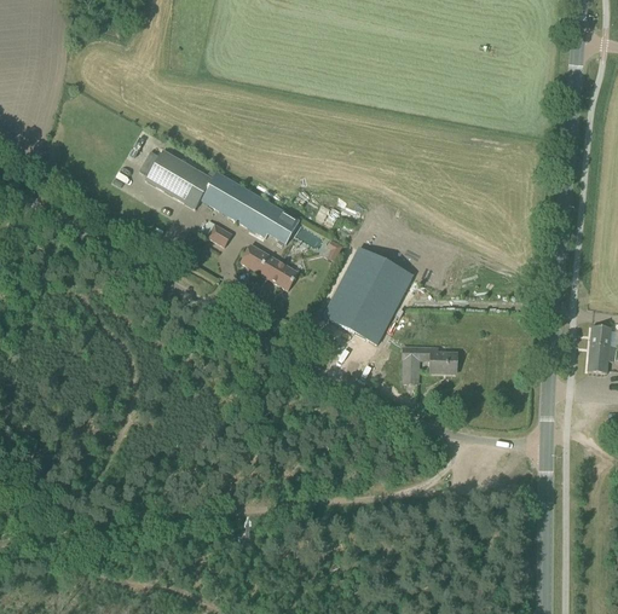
[(160,155),(151,149),(140,168),(149,173),(145,179),(195,208),(201,198),(266,236),(269,232),(287,243),(300,219),(217,171),(213,177),(163,149),(160,155)]
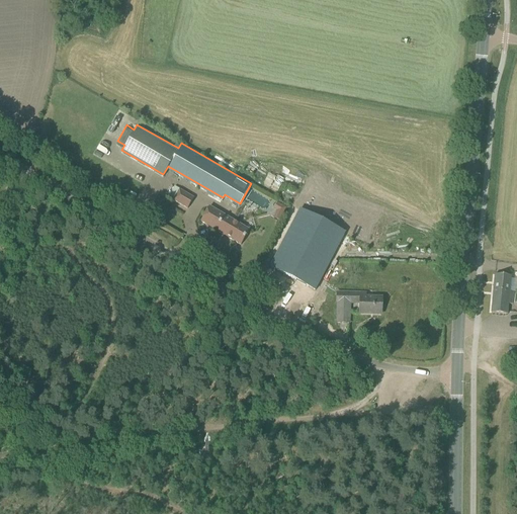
[(169,195),(190,205),(196,193),(175,183),(169,195)]
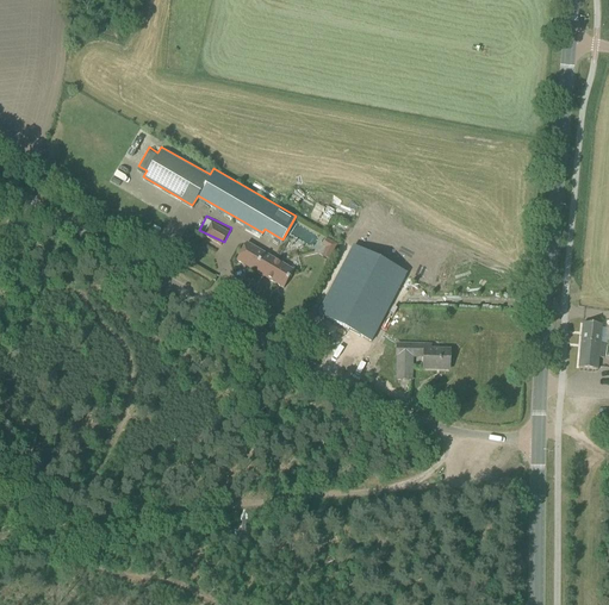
[(237,256),(285,285),(294,267),(248,239),(237,256)]
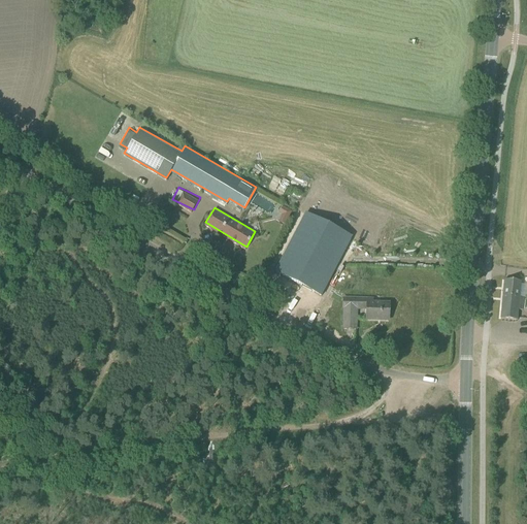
[(305,210),(275,269),(321,293),(352,234),(305,210)]
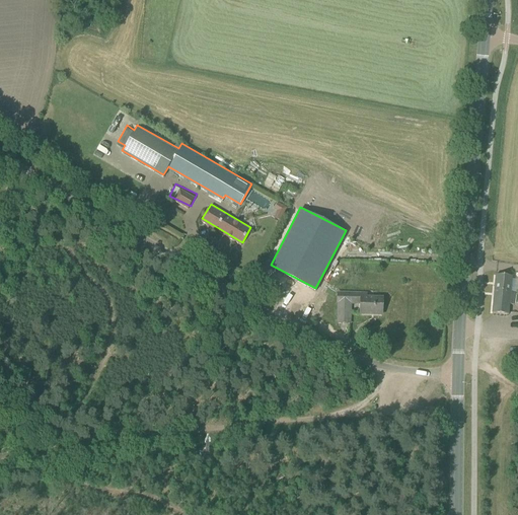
[(511,289),(513,273),(497,272),(493,310),(509,311),(510,300),(513,301),(514,289),(511,289)]
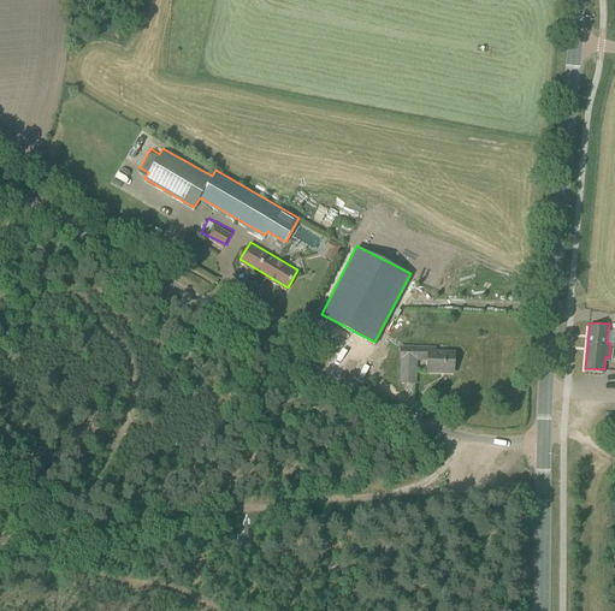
[(454,369),(455,350),(436,350),(436,345),(401,344),(401,355),(402,356),(402,380),(417,380),(417,356),(429,356),(429,368),(454,369)]
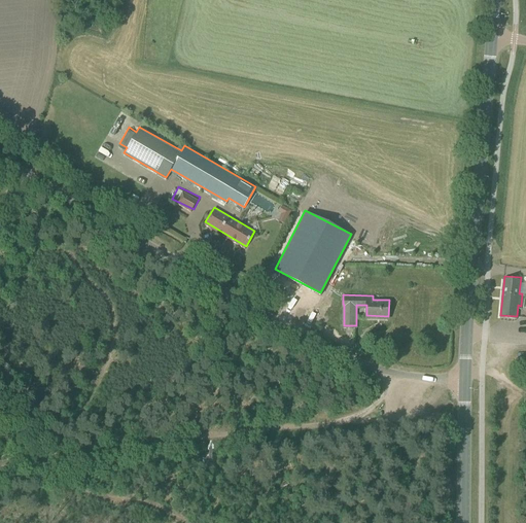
All buildings are outlined.
